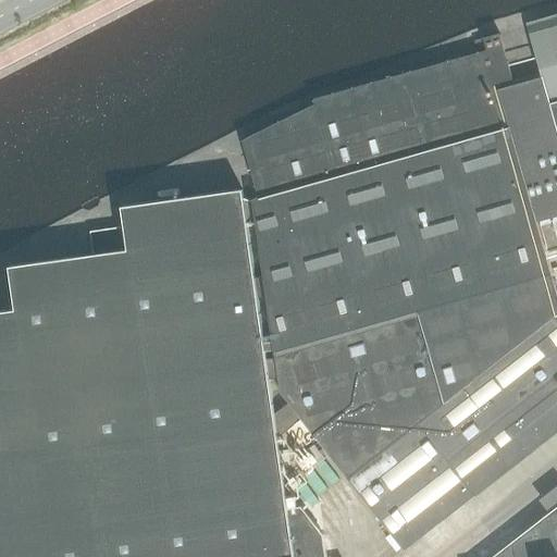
[(556,17),(528,26),(542,78),(556,131),(556,17)]
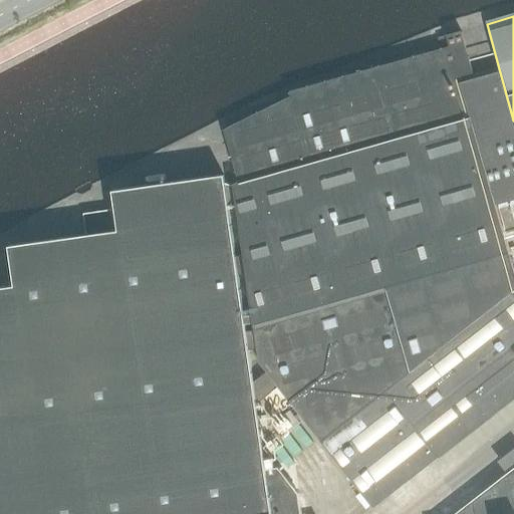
[(224,176),(112,191),(115,210),(83,214),(86,236),(12,246),(9,247),(9,248),(14,286),(0,288),(0,513),(300,513),(298,494),(277,468),(265,470),(256,405),(278,388),(300,416),(372,508),(513,397),(513,269),(496,206),(461,83),(475,79),(463,39),(461,31),(438,38),(442,49),(290,92),(291,97),(224,131),(238,183),(233,184),(237,210),(243,256),(235,257),(224,176)]
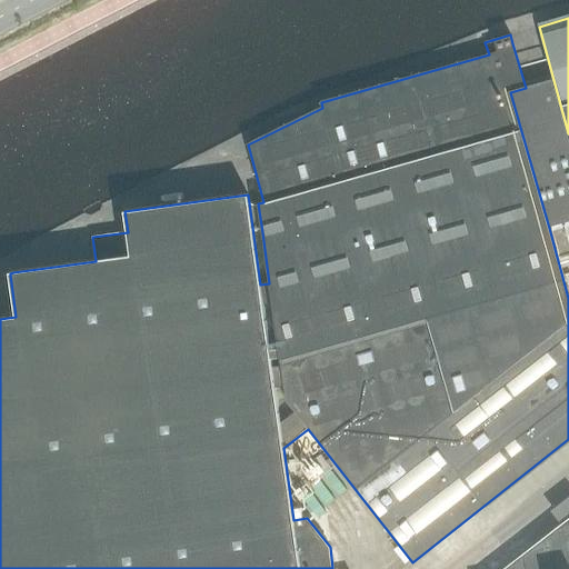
[(568,133),(553,80),(526,88),(510,92),(549,228),(568,221),(568,133)]
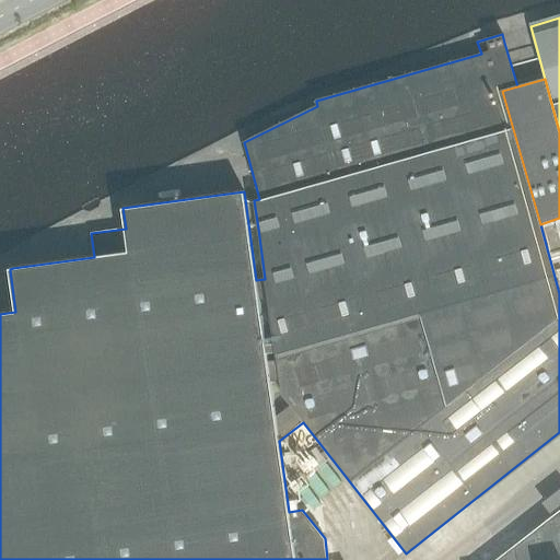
[(544,226),(551,255),(559,253),(559,237),(556,222),(544,226)]
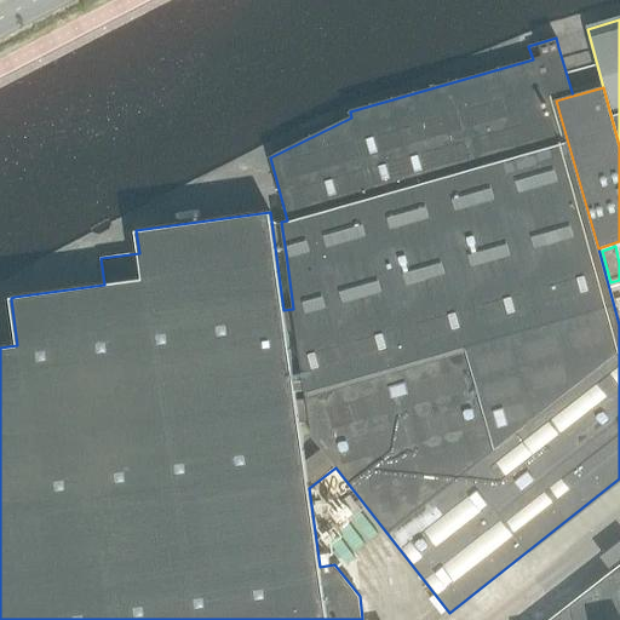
[(619,619),(619,566),(550,619),(619,619)]
